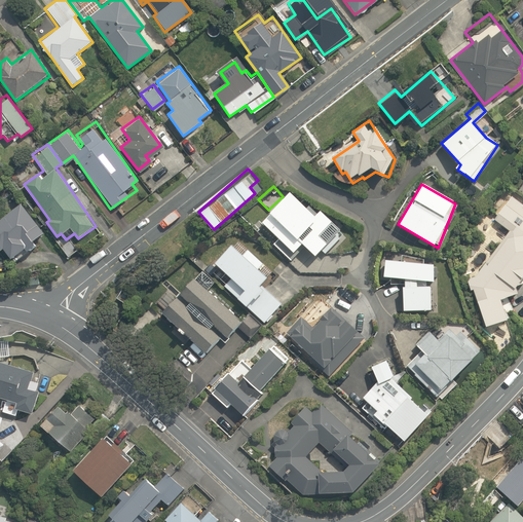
[(511,322),(505,301),(520,296),(519,291),(522,286),(522,199),(511,191),(492,218),(508,229),(474,276),(467,278),(471,292),(476,290),(488,329),(511,322)]
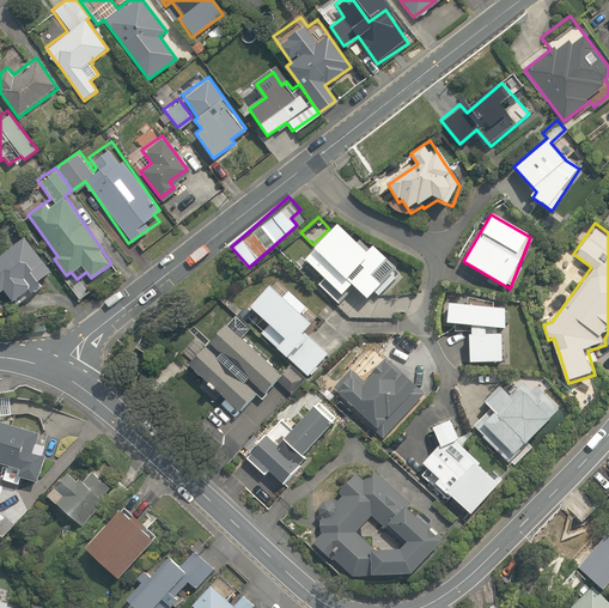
[(339,224),(304,257),(322,275),(315,283),(335,303),(353,286),(369,303),(400,273),(375,248),(369,254),(339,224)]
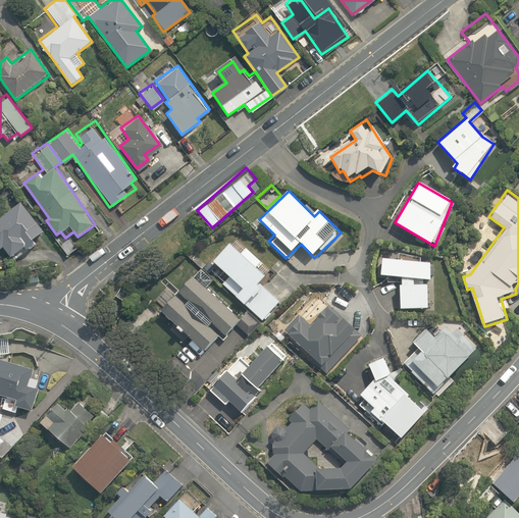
[(8,213),(0,218),(0,249),(4,247),(12,258),(28,247),(23,241),(42,228),(23,201),(16,206),(10,198),(1,204),(8,213)]
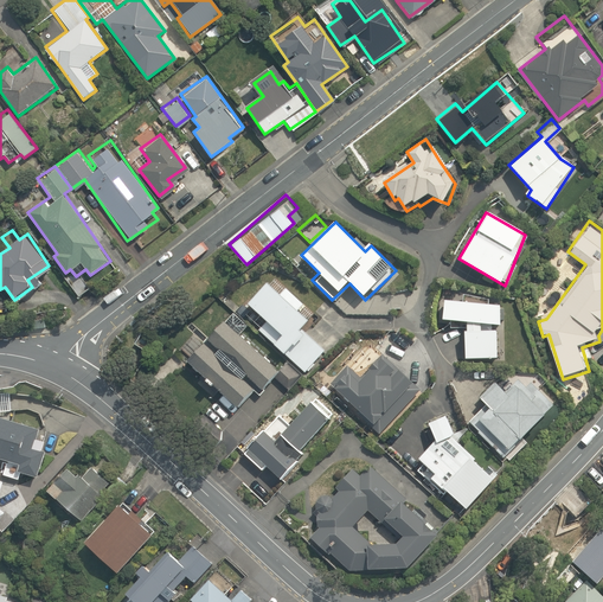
[(265,320),(258,328),(302,369),(328,340),(296,311),(303,302),(286,286),(278,293),(268,283),(249,305),(265,320)]
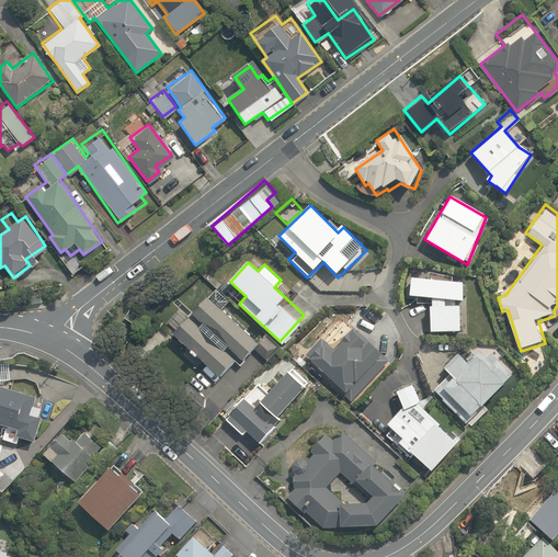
[(425,270),(425,277),(413,276),(411,297),(432,298),(430,331),(462,333),(466,281),(451,280),(452,272),(425,270)]
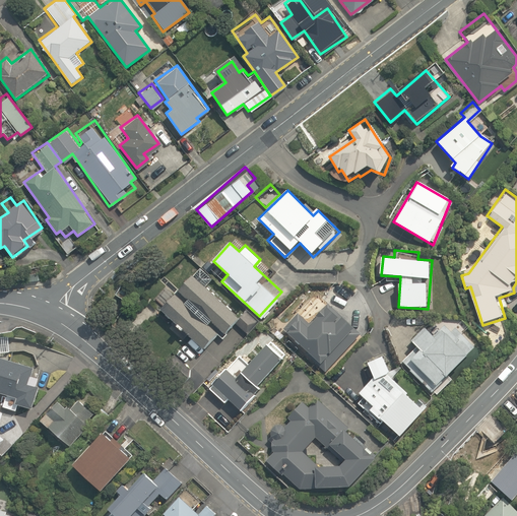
[(201,274),(166,311),(211,355),(247,318),(201,274)]
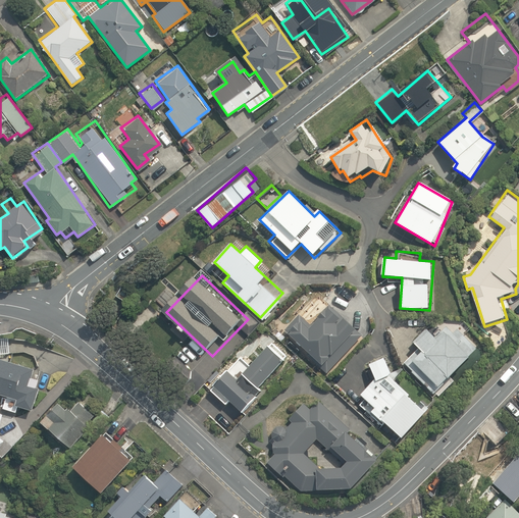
[(123,282),(114,293),(126,304),(136,293),(123,282)]
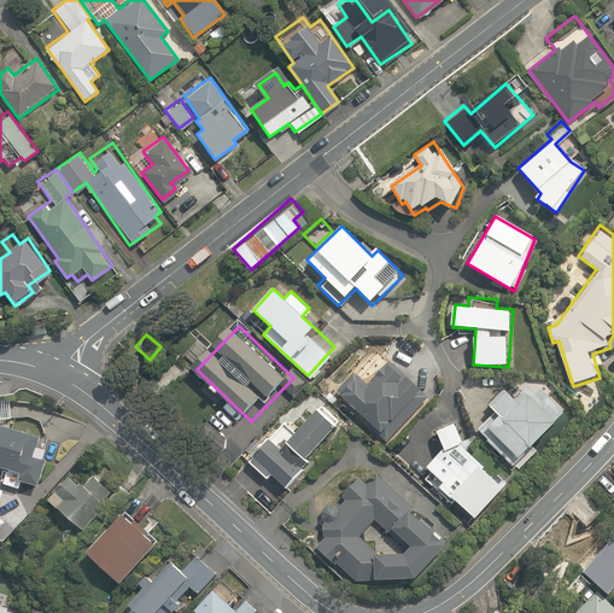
[(355,371),(334,392),(384,439),(427,393),(390,358),(368,383),(355,371)]
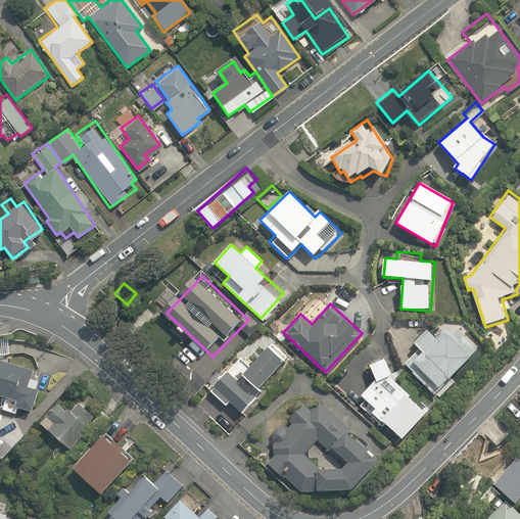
[(456,321),(434,319),(412,342),(417,347),(403,362),(436,395),(471,361),(468,358),(477,347),(463,332),(465,330),(456,321)]
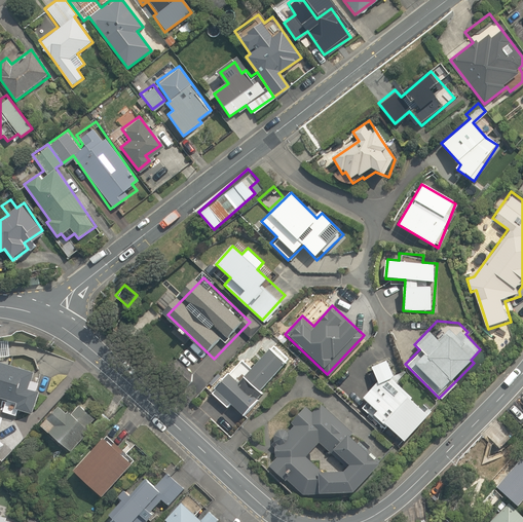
[(7,342),(0,342),(0,353),(8,353),(7,342)]
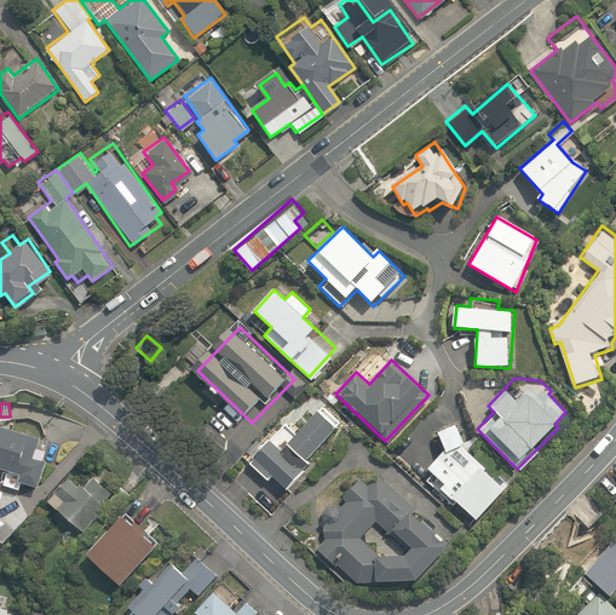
[(288,488),(346,427),(324,407),(286,447),(276,438),(257,458),(288,488)]
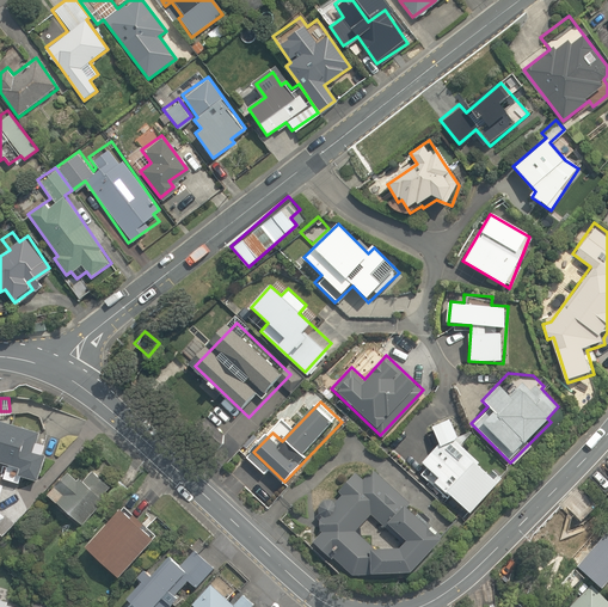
[(0,463),(6,465),(1,478),(16,483),(19,476),(35,480),(48,446),(34,441),(37,433),(0,418),(0,463)]
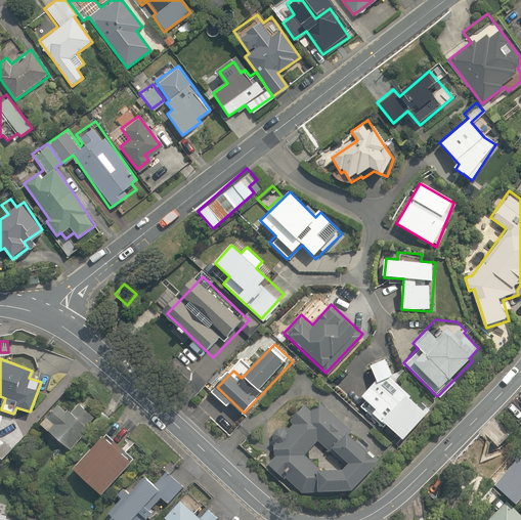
[(376,381),(358,401),(405,442),(431,414),(395,383),(387,359),(370,365),(376,381)]
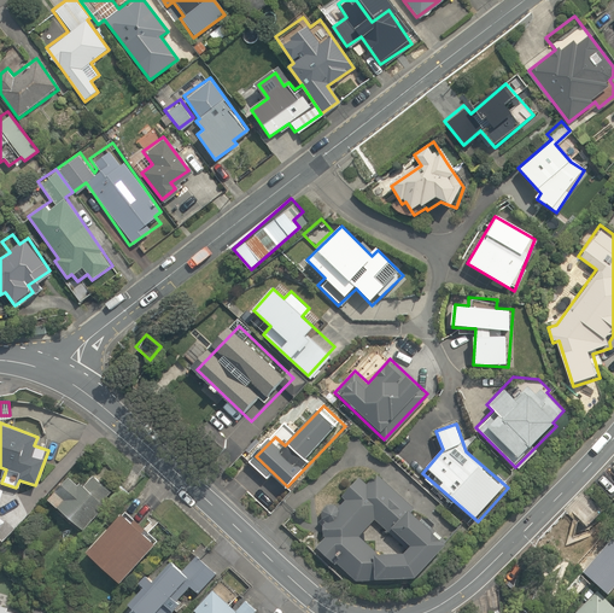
[(363,478),(355,471),(339,489),(343,492),(334,501),(331,500),(323,500),(319,503),(319,512),(322,514),(320,517),(322,519),(325,521),(320,526),(323,530),(313,541),(352,573),(411,572),(443,538),(408,506),(410,502),(373,467),(363,478)]
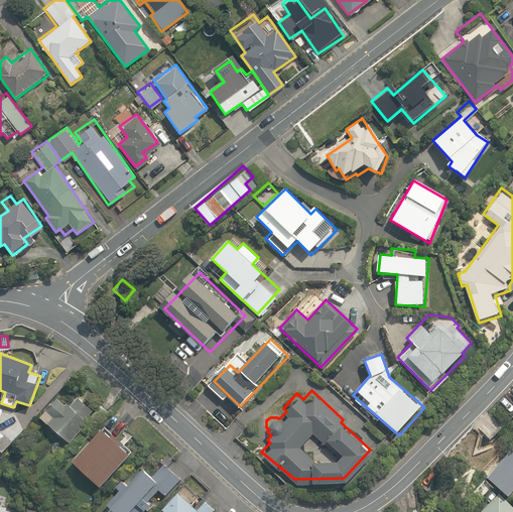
[(65,439),(95,408),(80,393),(67,406),(55,395),(38,413),(65,439)]
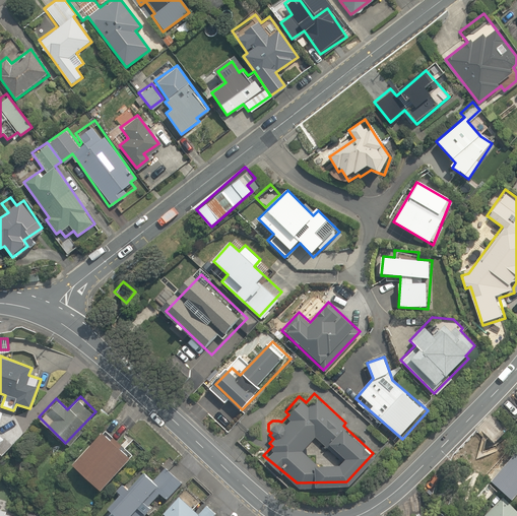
[(0,453),(10,443),(0,433),(0,410),(0,453)]
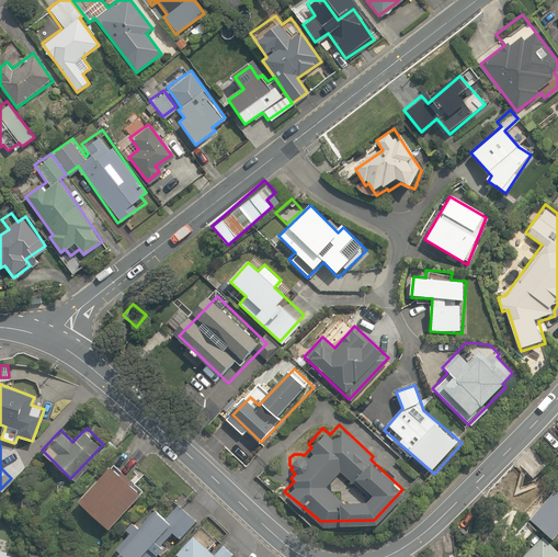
[(122,475),(110,464),(78,501),(110,529),(141,492),(133,485),(144,473),(133,463),(122,475)]
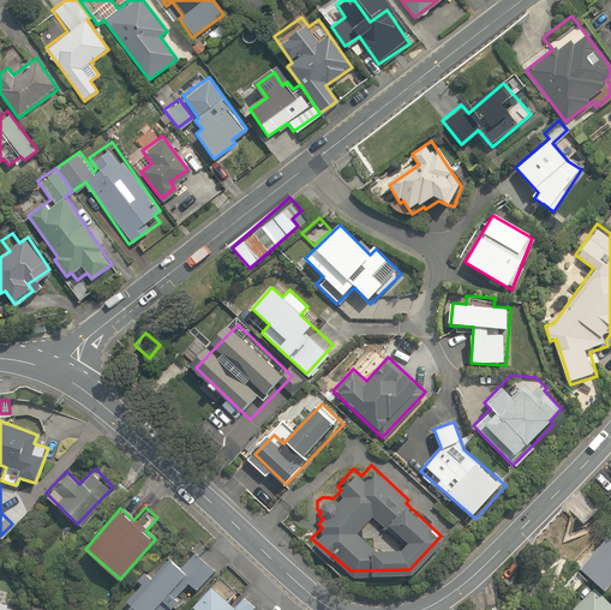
[(610,532),(593,552),(581,543),(568,558),(587,575),(606,591),(610,585),(610,532)]
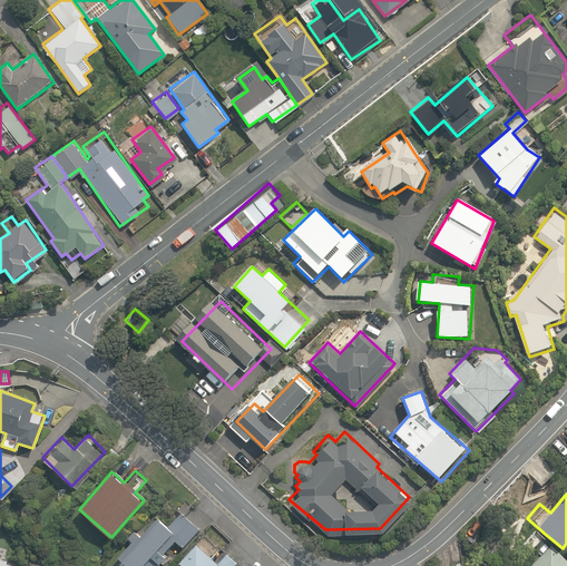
[(126,565),(154,565),(174,543),(181,548),(199,527),(176,508),(163,524),(153,516),(137,534),(135,532),(115,556),(126,565)]
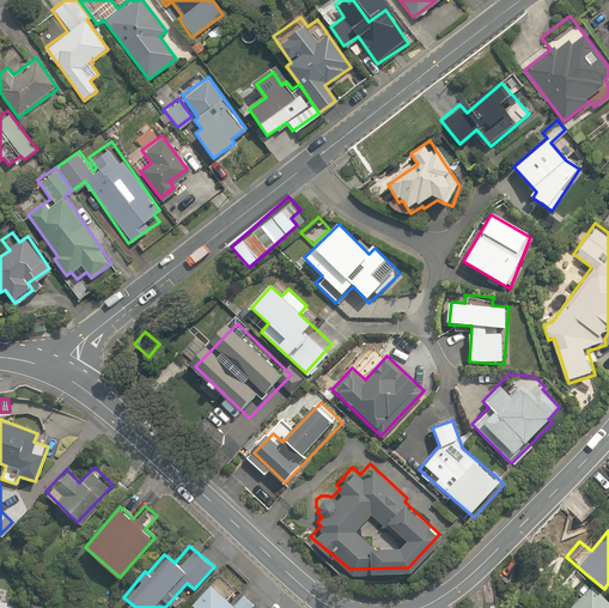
[(194,606),(192,607),(248,607),(254,602),(239,590),(230,600),(208,582),(190,602),(194,606)]
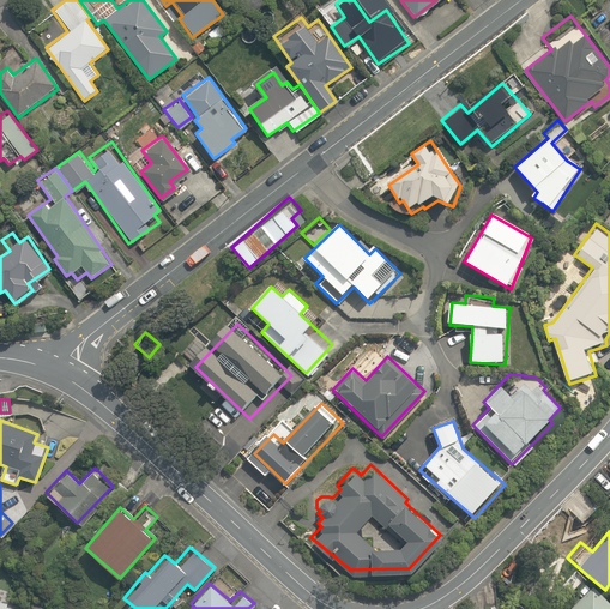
[(609,608),(609,603),(590,584),(565,608),(609,608)]
